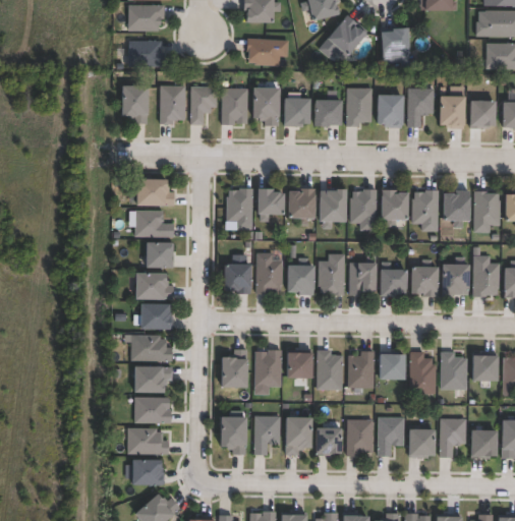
[(273,0),(273,4),(280,4),(280,12),(273,12),(273,24),(245,23),(246,14),(246,11),(243,11),(243,0),(273,0)]
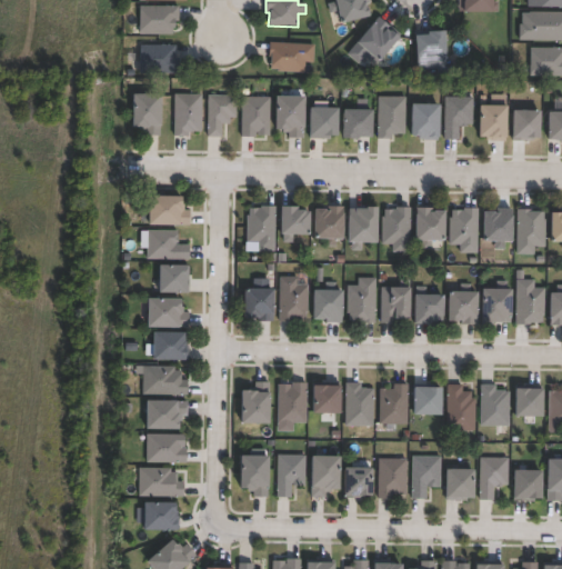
[(369,0),(370,3),(368,5),(370,18),(341,25),(339,12),(331,15),(329,5),(337,3),(335,0),(369,0)]
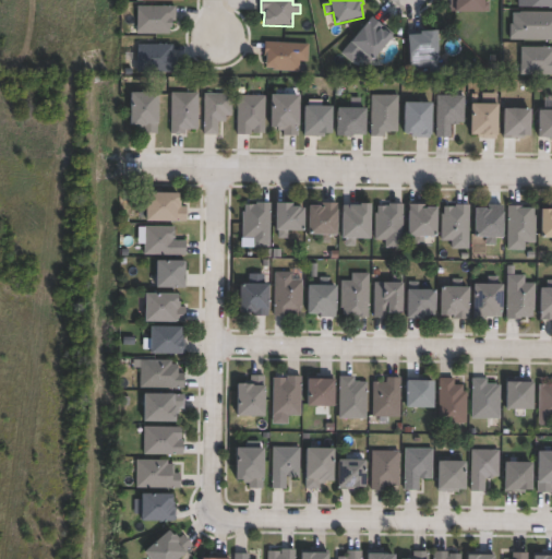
[(484,0),(484,2),(490,2),(490,12),(484,12),(484,14),(455,14),(455,12),(452,12),(452,0),(484,0)]
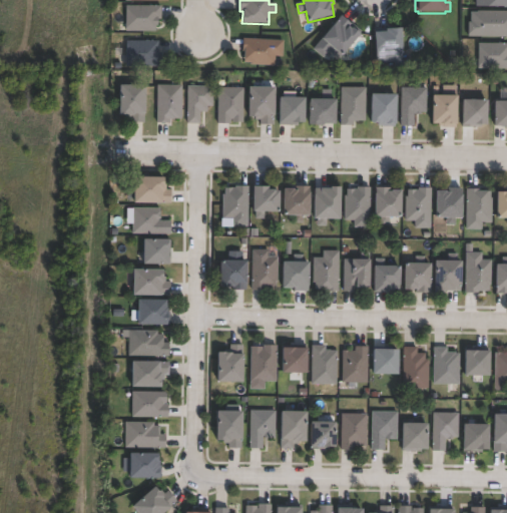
[(506,9),(475,9),(475,0),(506,0),(506,9)]
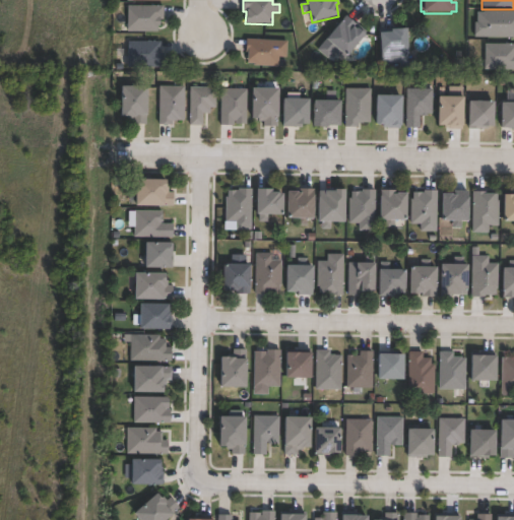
[(158,33),(128,33),(128,6),(164,6),(164,20),(161,20),(161,27),(158,27),(158,33)]
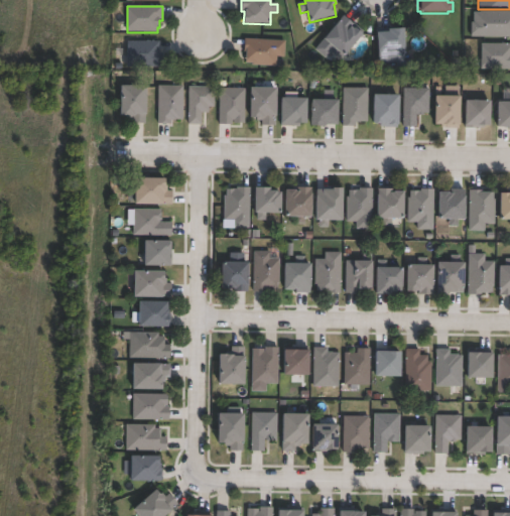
[(509,38),(470,38),(470,23),(473,23),(473,13),(509,13),(509,38)]
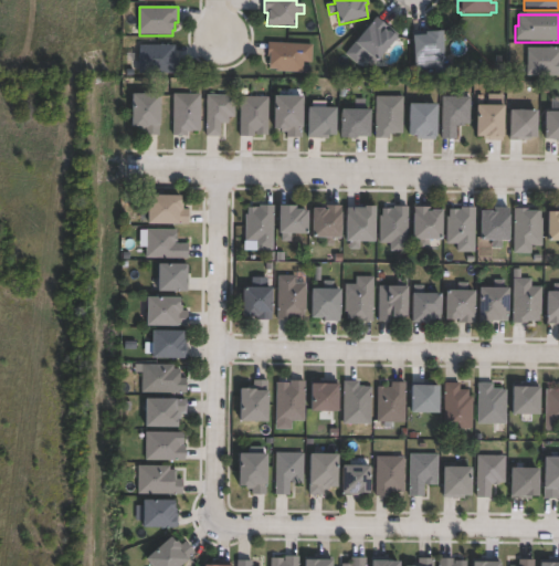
[(377,18),(388,27),(389,25),(400,35),(375,66),(365,58),(358,65),(346,55),(377,18)]
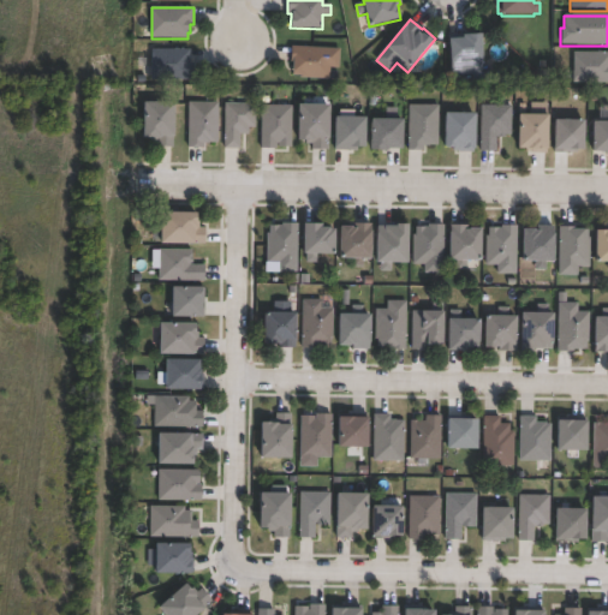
[(482,35),(484,81),(474,81),(474,76),(452,77),(451,40),(464,40),(464,35),(482,35)]
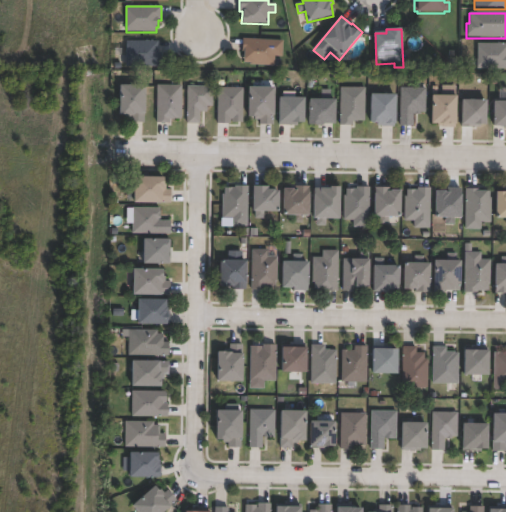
[(283,41),(282,57),(275,57),(274,67),(251,65),(251,63),(244,63),(244,53),(242,53),(243,39),(283,41)]
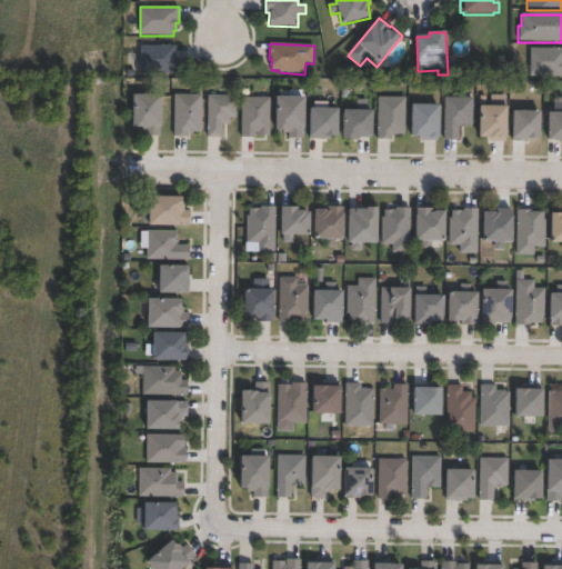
[(177,46),(177,59),(180,59),(180,63),(182,63),(182,75),(140,75),(140,46),(177,46)]
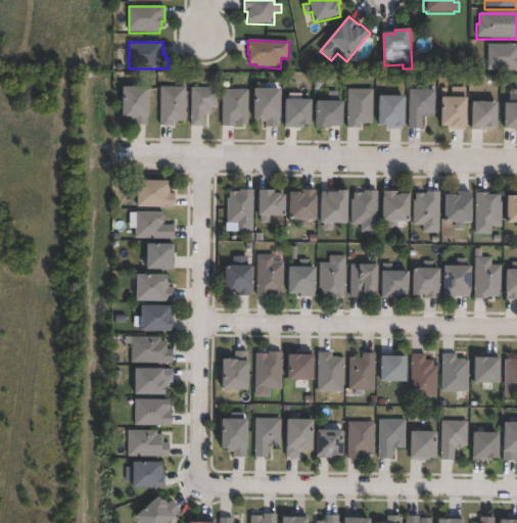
[(516,70),(486,70),(486,69),(487,46),(516,46),(516,70)]
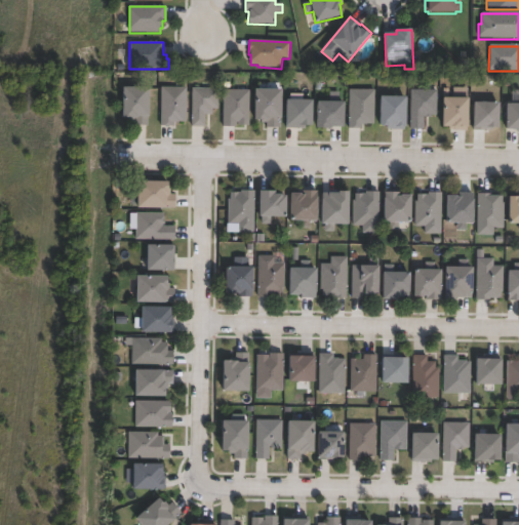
[(175,126),(161,126),(161,87),(187,88),(187,122),(175,122),(175,126)]
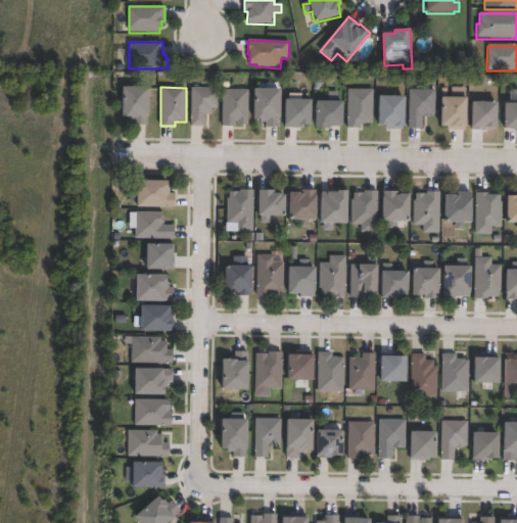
[(148,88),(148,126),(134,126),(134,120),(122,120),(122,88),(148,88)]
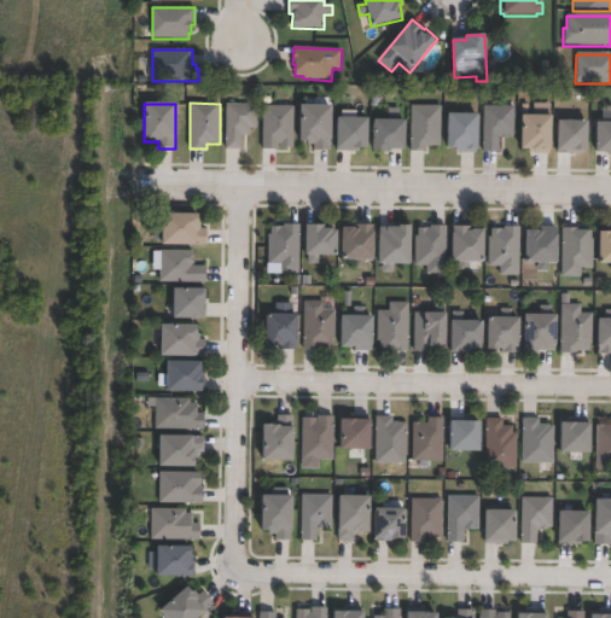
[(227,150),(226,150),(227,105),(257,105),(257,129),(250,129),(250,135),(242,135),(242,150),(227,150)]
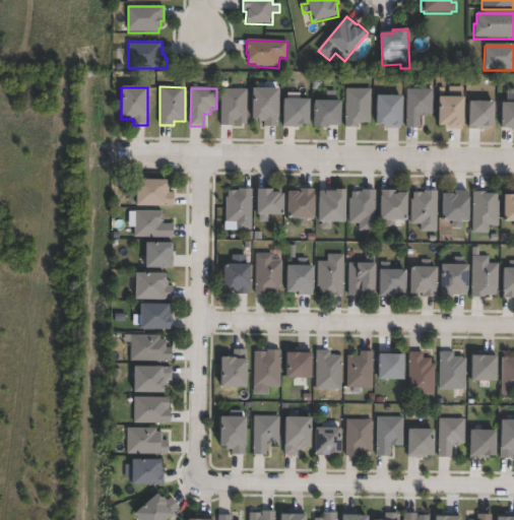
[(234,126),(221,126),(221,89),(247,89),(247,124),(234,124),(234,126)]
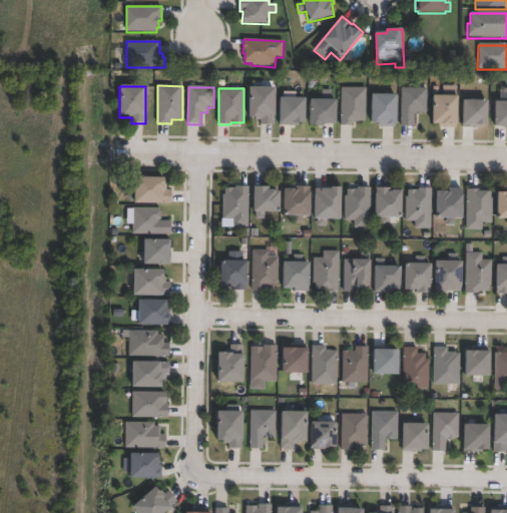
[(275,88),(275,125),(261,125),(261,118),(248,118),(248,88),(275,88)]
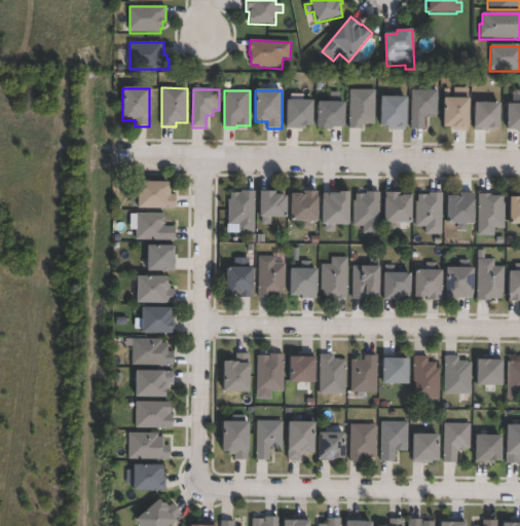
[(376,90),(375,125),(368,124),(368,126),(363,126),(363,129),(349,129),(350,90),(376,90)]
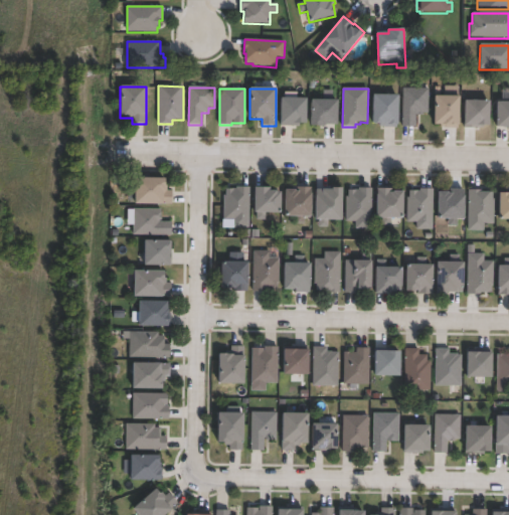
[(429,90),(429,113),(423,113),(423,116),(416,116),(416,127),(402,127),(403,89),(429,90)]
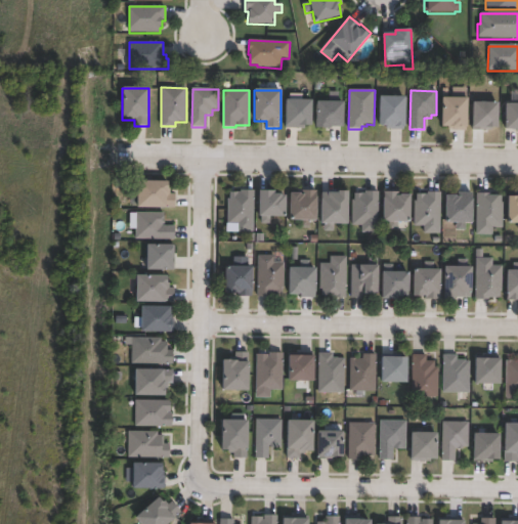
[(405,98),(405,130),(391,130),(391,129),(386,129),(386,127),(379,127),(380,97),(405,98)]
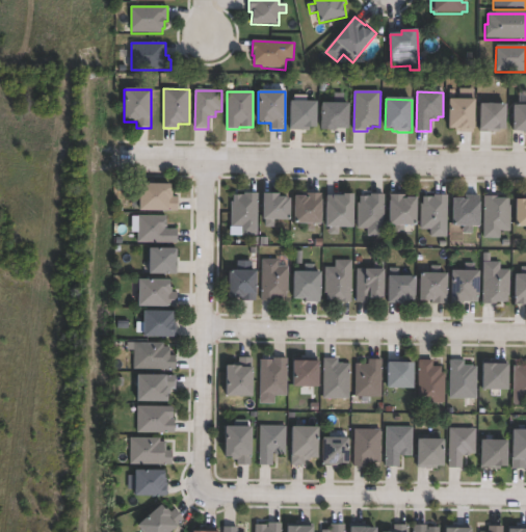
[(475,101),(474,131),(449,130),(449,100),(475,101)]
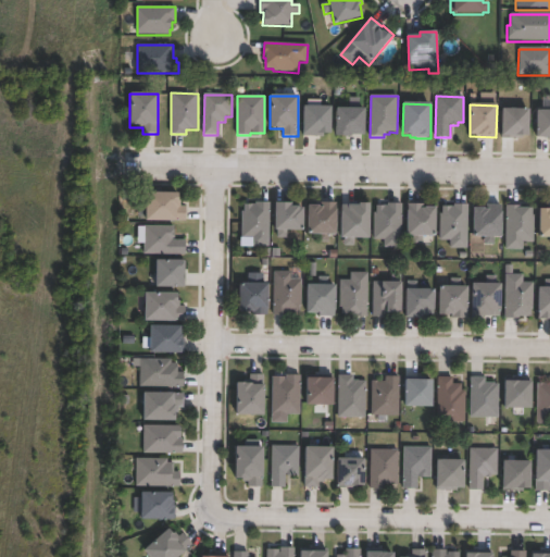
[(330,136),(303,135),(303,107),(330,107),(330,136)]
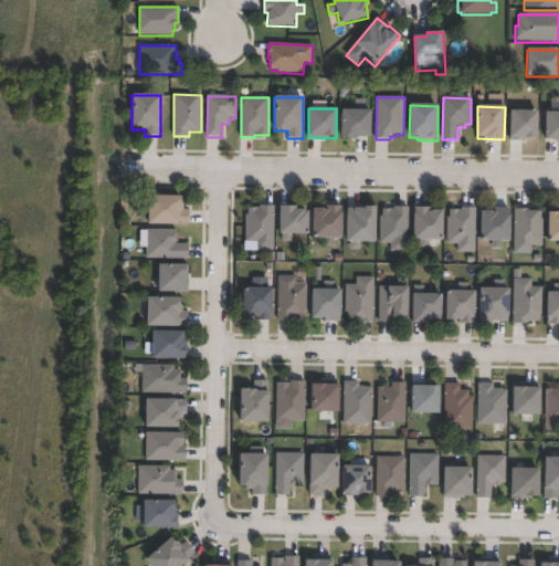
[(358,139),(341,139),(341,111),(370,111),(370,138),(358,138),(358,139)]
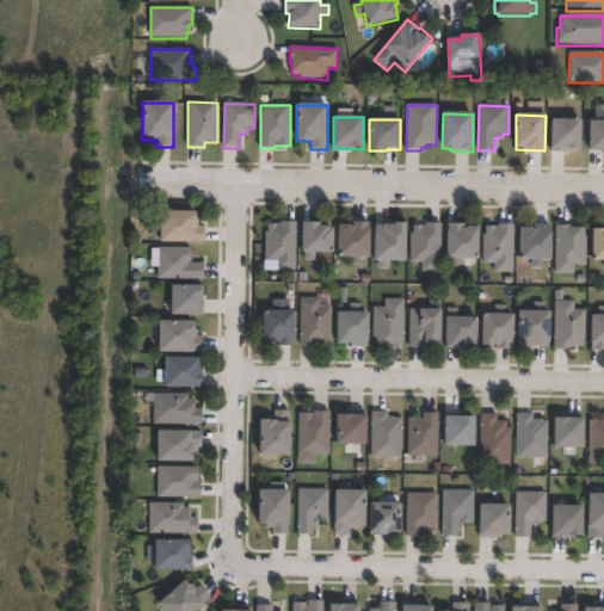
[(581,150),(552,150),(552,121),(583,121),(581,150)]
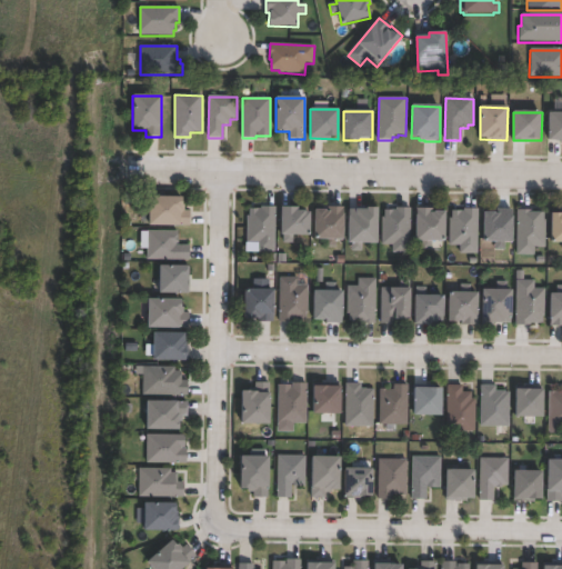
[(561,142),(549,142),(550,113),(561,113),(561,142)]
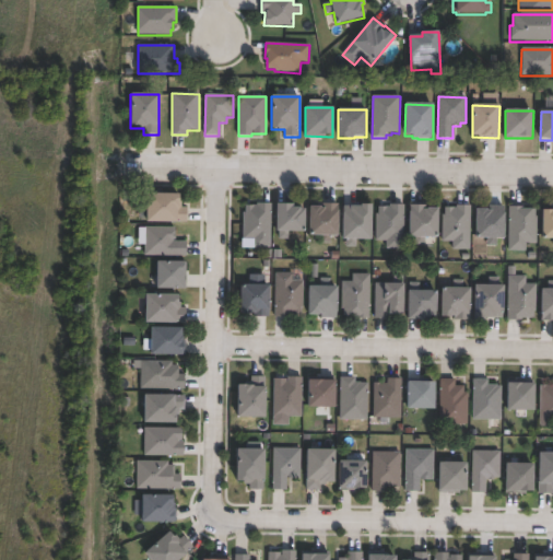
[(179,196),(179,202),(183,202),(183,207),(188,207),(188,221),(177,221),(177,220),(146,220),(146,195),(179,196)]
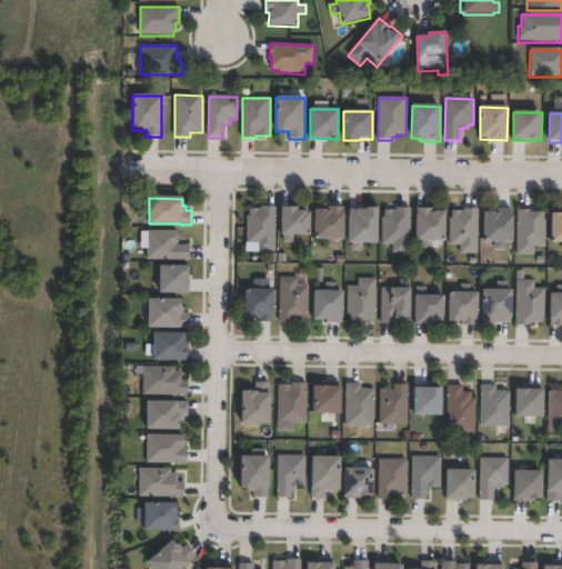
[(276,208),(276,251),(258,251),(258,242),(248,242),(248,215),(250,215),(250,208),(276,208)]
